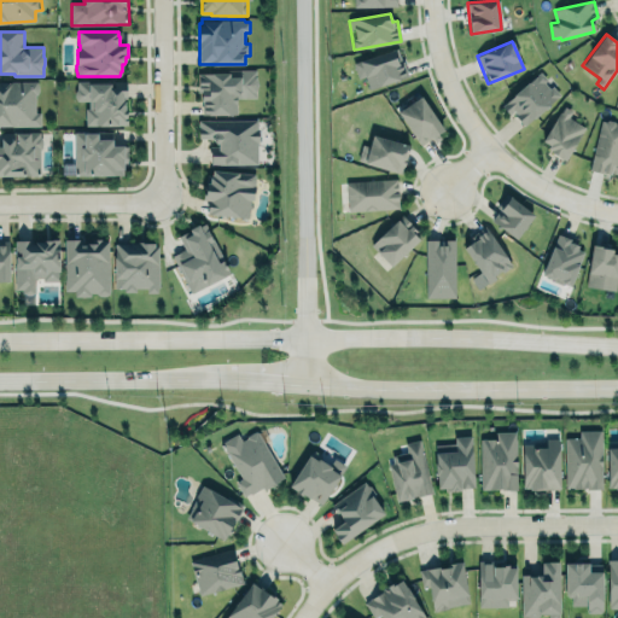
[(353,63),(397,48),(402,62),(403,60),(408,76),(379,87),(369,89),(366,77),(365,77),(365,76),(359,79),(353,63)]
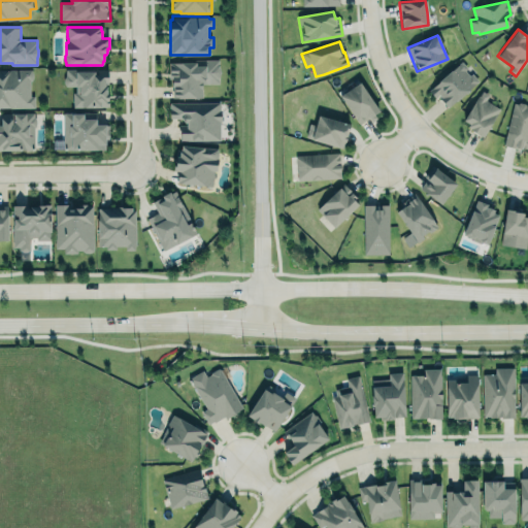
[(170,62),(170,98),(201,97),(201,84),(219,84),(218,60),(170,62)]
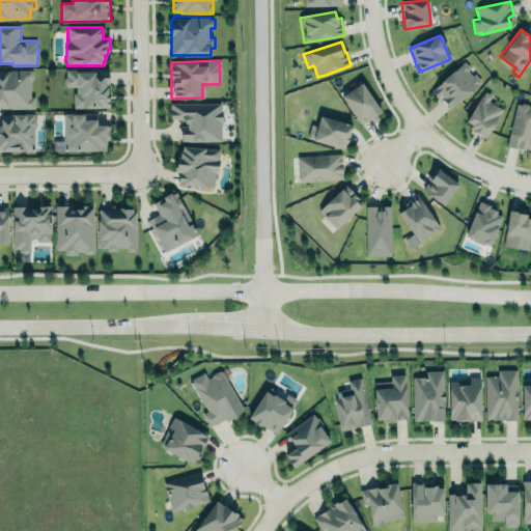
[(480,84),(465,62),(431,87),(447,109),(480,84)]
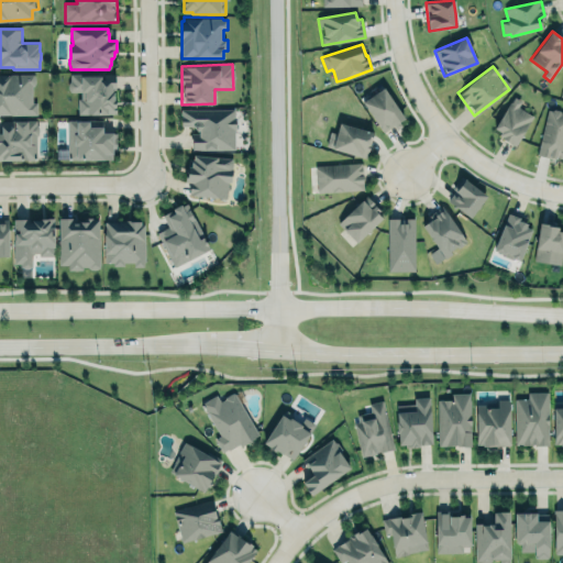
[(0,74),(33,74),(35,77),(35,80),(34,86),(32,86),(33,102),(36,102),(37,114),(0,114),(0,74)]
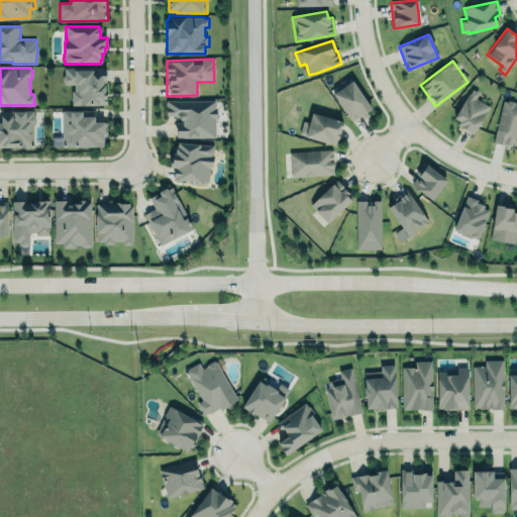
[(105,105),(106,69),(63,68),(62,84),(72,85),(71,105),(105,105)]
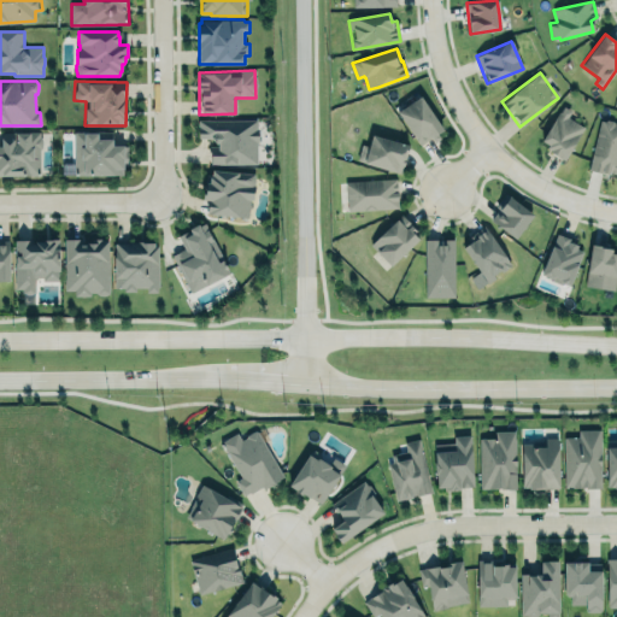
[(397,112),(419,97),(444,130),(436,135),(440,140),(434,145),(430,139),(421,146),(397,112)]
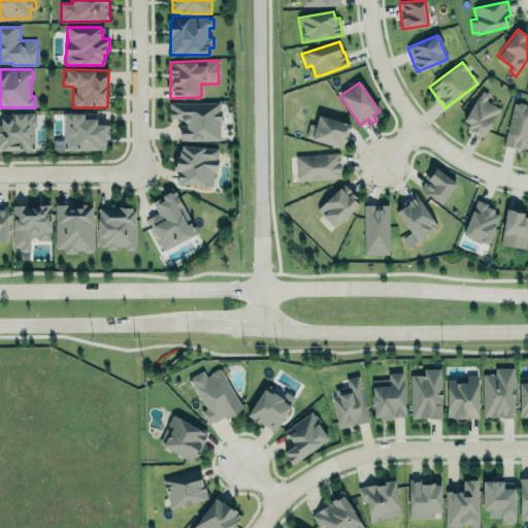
[(482,90),(463,122),(468,125),(467,127),(471,130),(470,131),(483,138),(499,109),(485,101),(489,95),(482,90)]
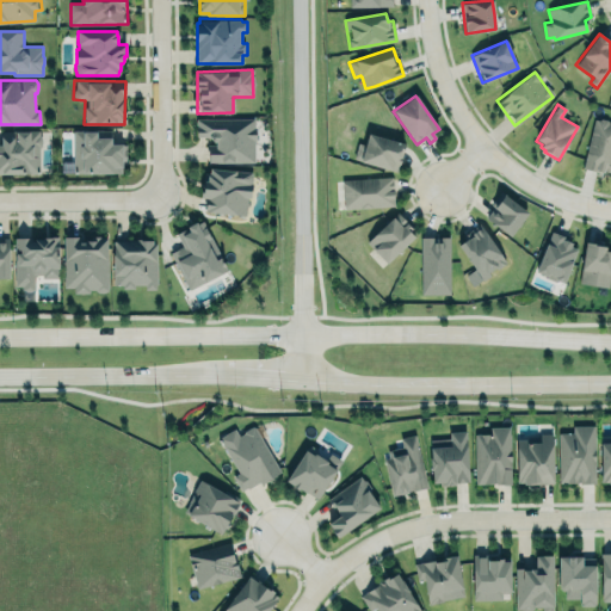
[(195,119),(196,139),(208,139),(208,164),(254,162),(254,118),(195,119)]
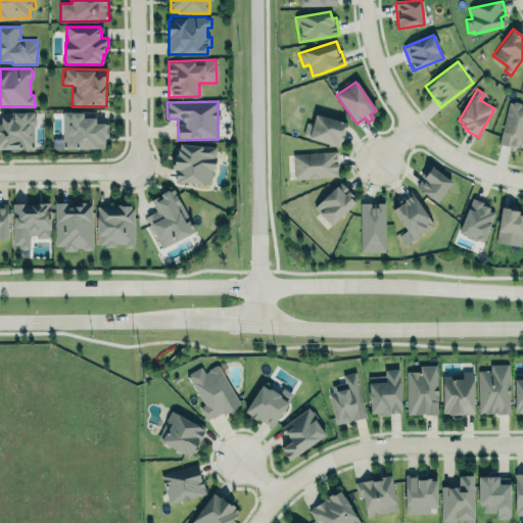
[(522,148),(522,104),(521,104),(520,102),(515,101),(512,103),(509,102),(498,144),(517,148),(517,146),(522,148)]
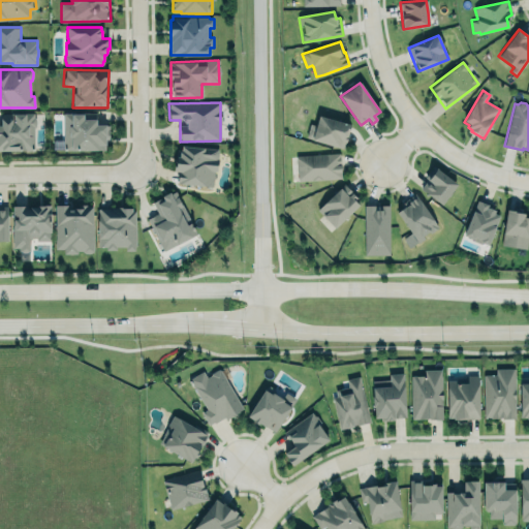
[(0,113),(34,112),(34,117),(36,118),(36,121),(36,124),(35,127),(35,152),(1,152),(1,151),(0,151),(0,113)]
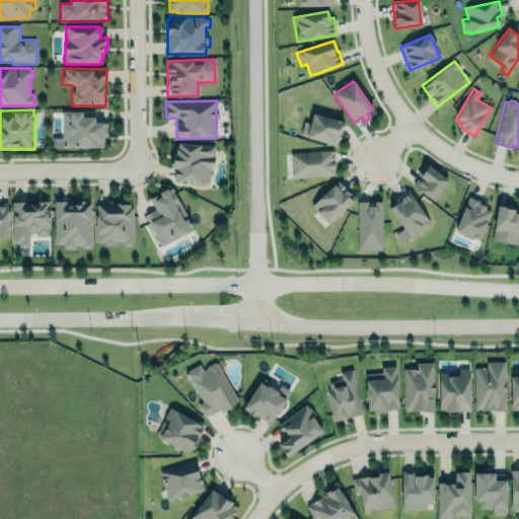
[(61,110),(62,147),(102,146),(102,137),(106,137),(106,124),(94,121),(94,110),(61,110)]
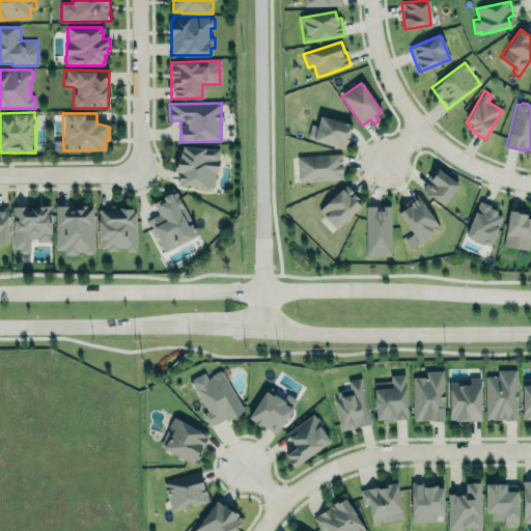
[(319,115),(352,124),(347,143),(346,143),(344,148),(340,147),(340,148),(313,141),(313,139),(307,137),(311,122),(317,124),(319,115)]
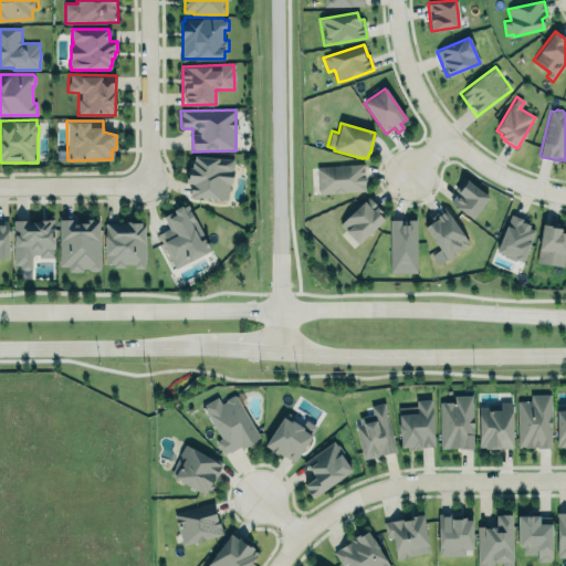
[(230,182),(228,200),(191,196),(192,185),(186,184),(188,167),(192,168),(194,155),(234,159),(232,184),(230,182)]
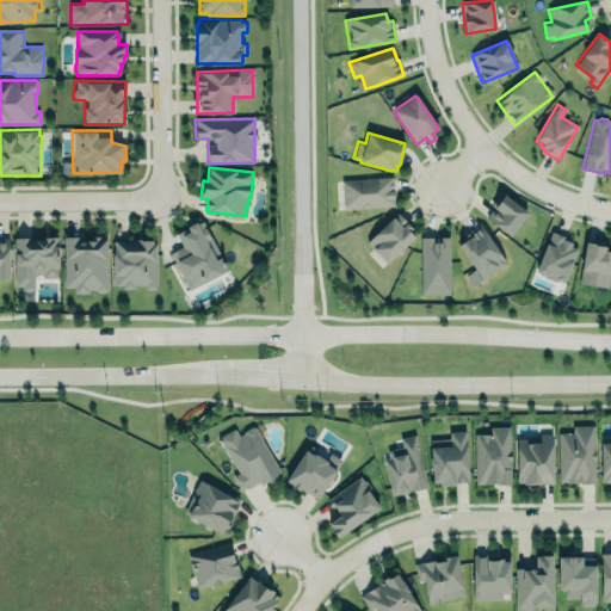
[(393,176),(341,179),(344,209),(395,205),(393,176)]
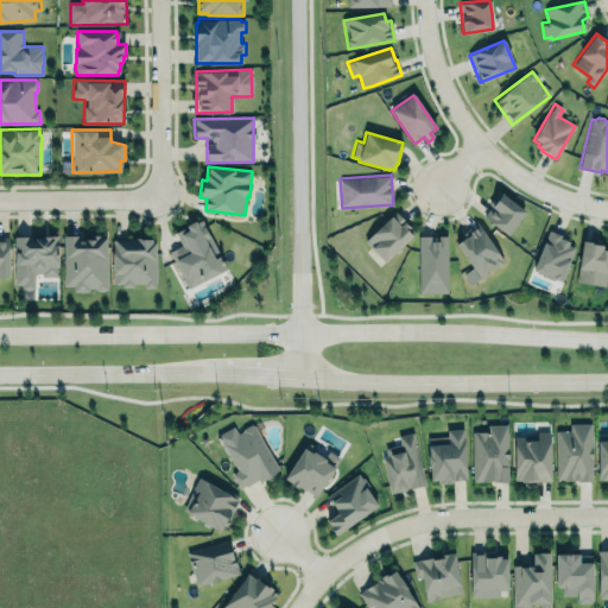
[(524,209),(506,233),(482,215),(491,204),(487,202),(496,189),(524,209)]
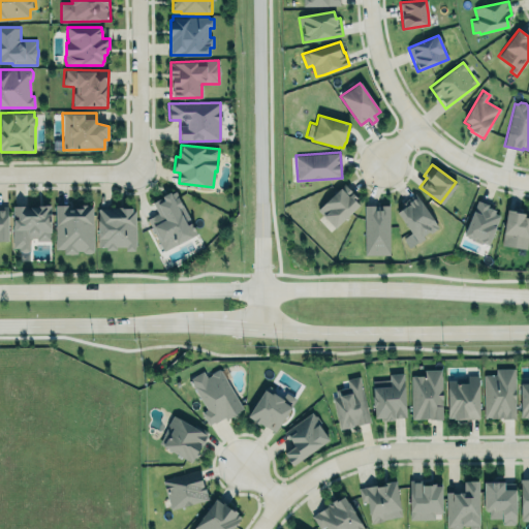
[(317,210),(335,227),(360,201),(342,184),(317,210)]
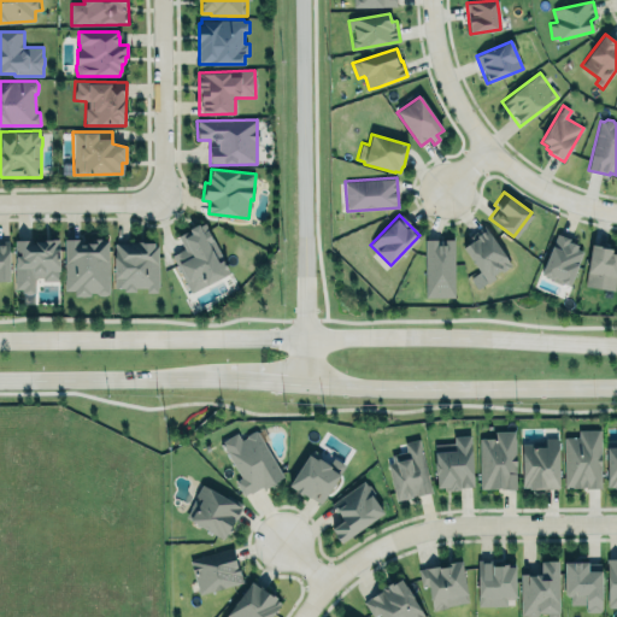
[(178,236),(184,248),(171,254),(192,294),(205,287),(206,288),(230,275),(223,262),(224,260),(213,239),(212,239),(205,224),(198,228),(198,227),(178,236)]
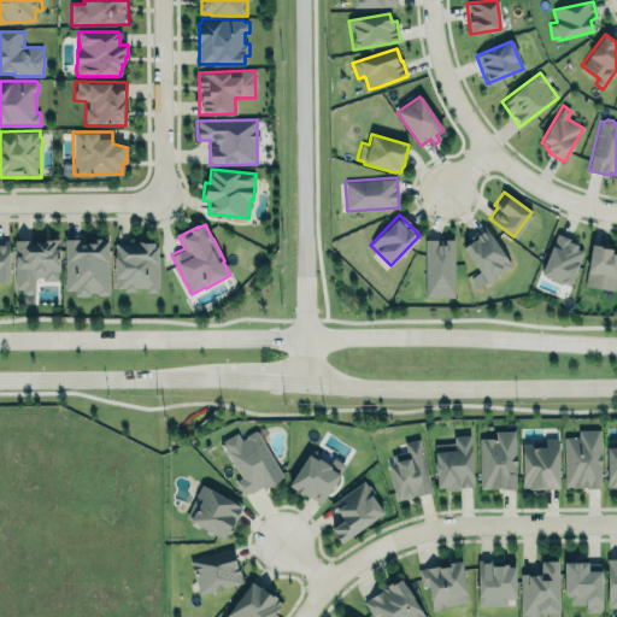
[(487,282),(494,276),(492,272),(499,268),(500,270),(510,264),(485,227),(474,234),(476,236),(471,239),(470,238),(460,244),(487,282)]
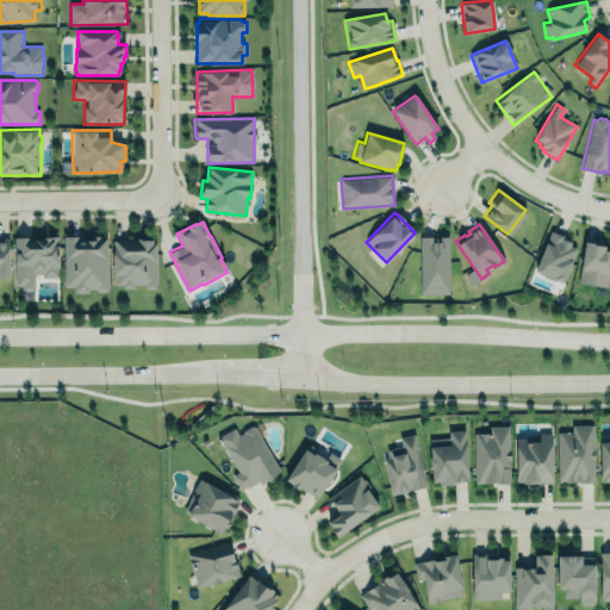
[(552,230),(535,269),(545,277),(562,284),(576,250),(574,247),(570,246),(570,241),(562,238),(562,235),(552,230)]
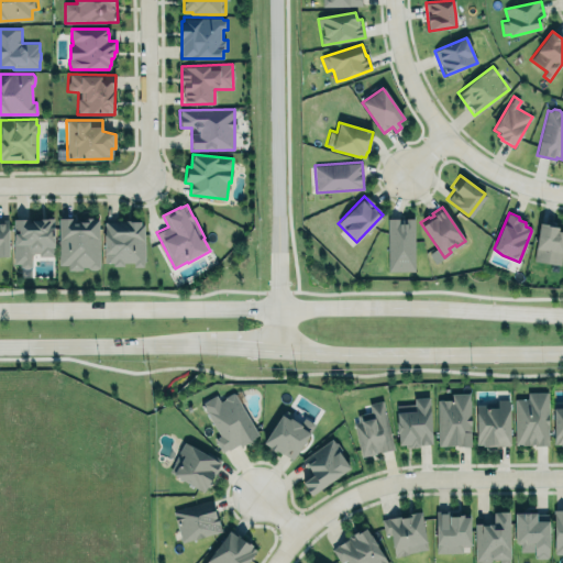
[(387,217),(400,217),(400,220),(403,220),(403,216),(415,216),(415,271),(387,271),(387,217)]
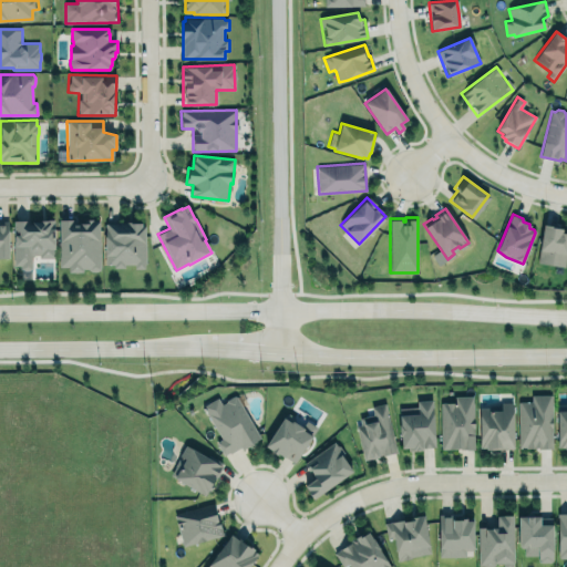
[(59,267),(68,267),(68,271),(100,271),(99,219),(58,219),(59,267)]
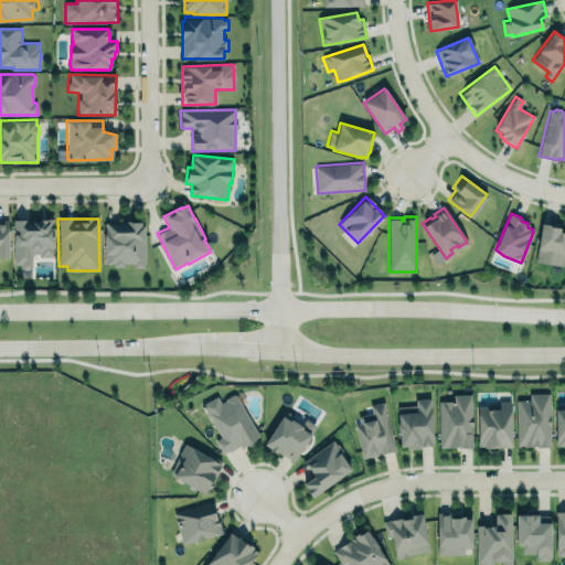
[(0,258),(9,258),(9,220),(0,220),(0,258)]
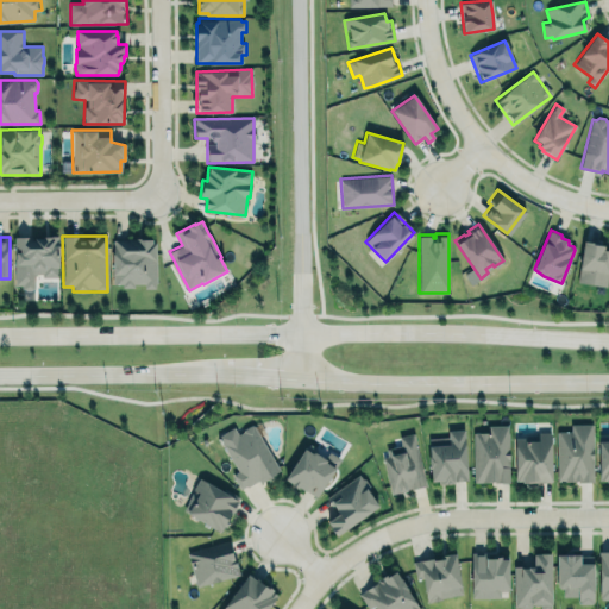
[(16,237),(16,286),(23,286),(23,289),(25,292),(30,292),(32,290),(35,289),(35,274),(42,275),(43,277),(58,277),(58,237),(43,238),(43,240),(35,240),(35,242),(32,242),(32,237),(16,237)]
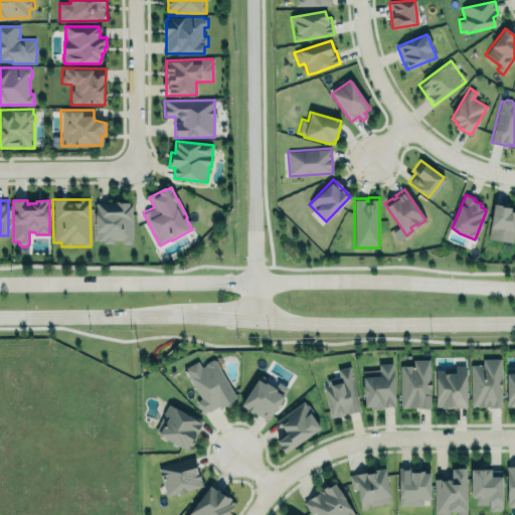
[(96,202),(106,202),(106,200),(130,200),(130,203),(132,203),(133,239),(131,239),(131,243),(123,243),(123,240),(114,240),(114,243),(104,243),(104,241),(96,241),(96,215),(97,215),(96,202)]
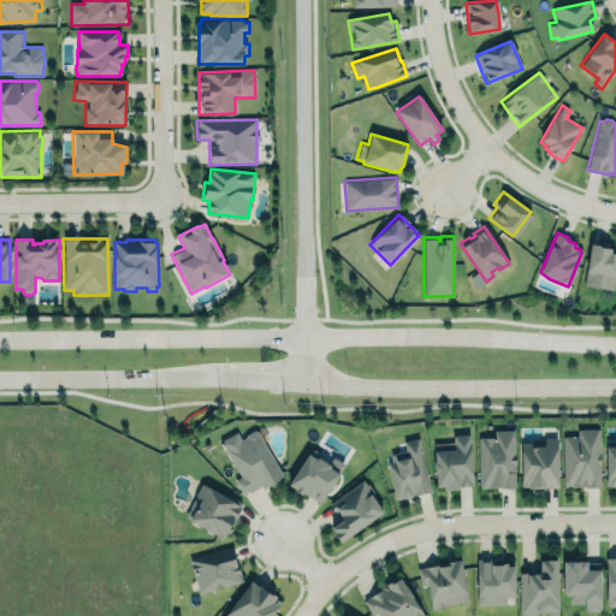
[(614,290),(615,266),(615,249),(588,247),(585,286),(614,290)]
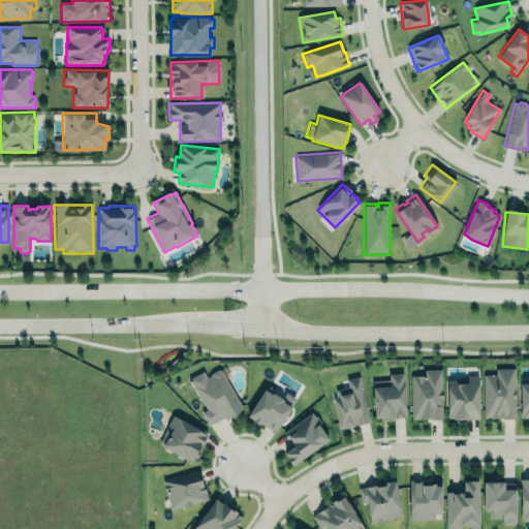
[(483,373),(495,373),(495,367),(515,367),(514,417),(503,416),(503,415),(498,415),(498,417),(483,416),(483,373)]
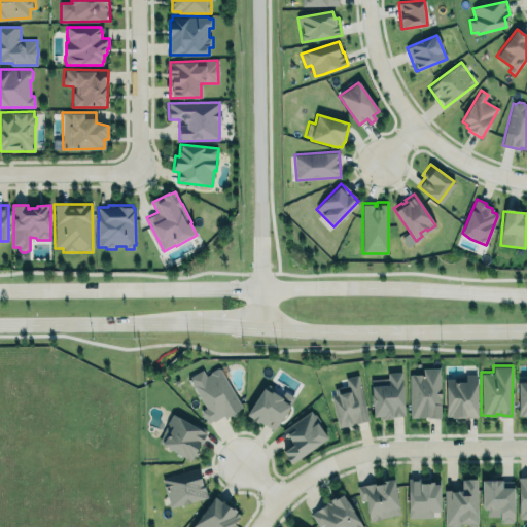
[(204,409),(201,411),(207,424),(240,409),(220,366),(205,375),(203,370),(188,376),(204,409)]
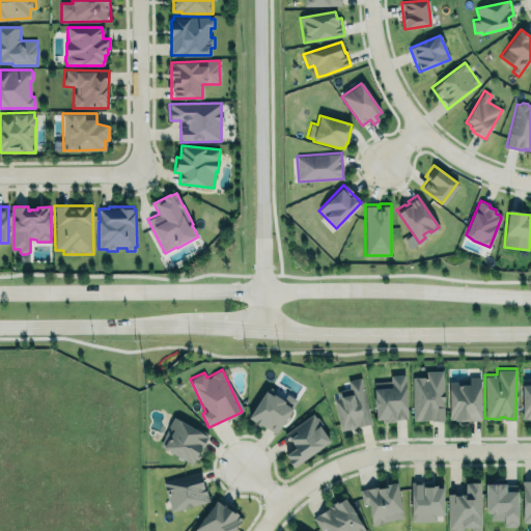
[(442,369),(425,369),(425,374),(420,374),(416,375),(412,375),(412,419),(419,419),(424,417),(427,416),(432,417),(436,417),(443,419),(443,394),(443,375),(442,375),(442,369)]
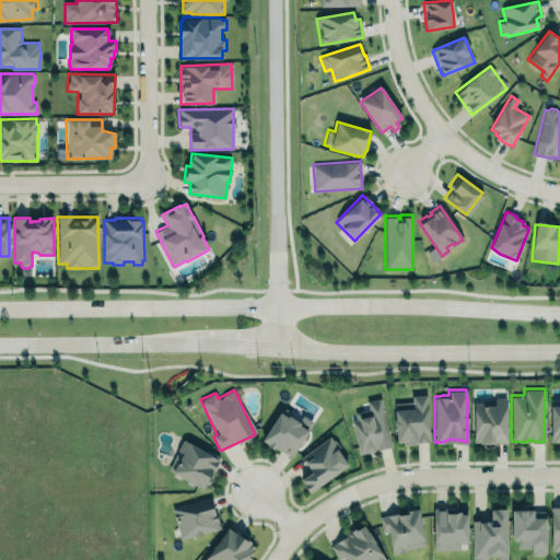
[(427,395),(411,395),(411,403),(393,403),(395,444),(429,443),(427,395)]
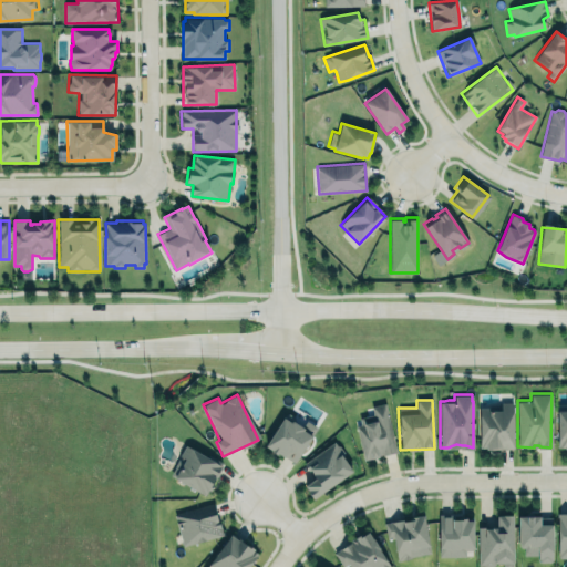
[(384,401),(395,450),(363,457),(356,424),(360,423),(358,415),(373,412),(371,404),(384,401)]
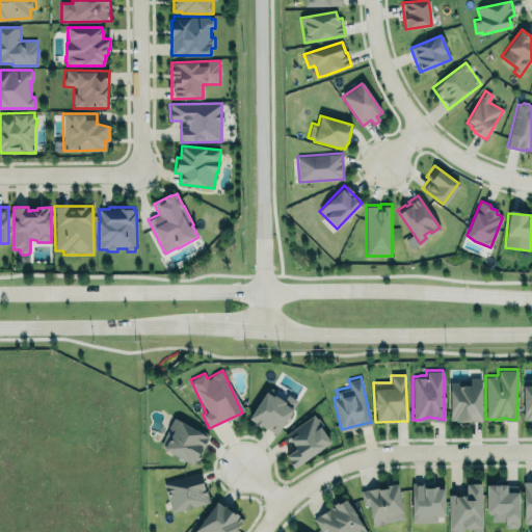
[(449,419),(480,419),(480,376),(470,376),(470,382),(460,382),(460,380),(449,380),(449,419)]
